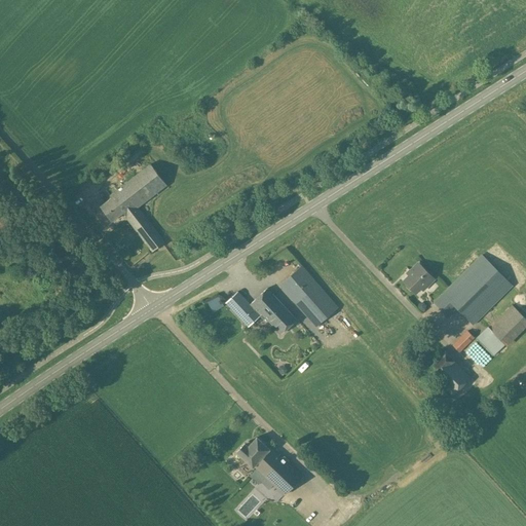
[(109,195),(112,198),(101,207),(111,221),(122,214),(152,253),(163,243),(144,219),(145,218),(139,209),(167,186),(150,163),(109,195)]
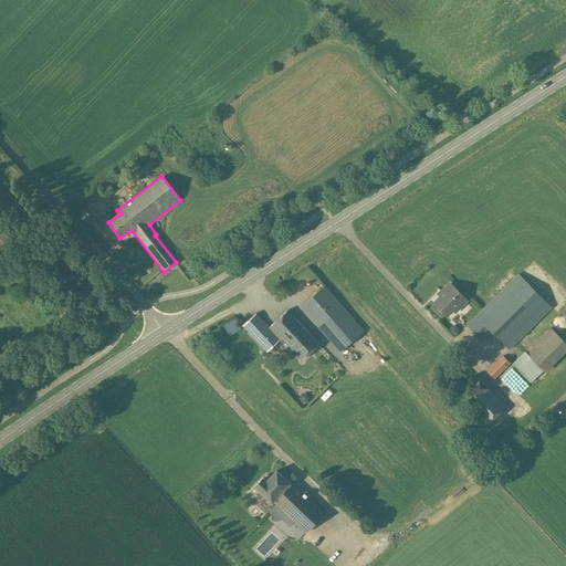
[(483,344),(492,334),(510,350),(552,308),(519,274),(465,326),(483,344)]
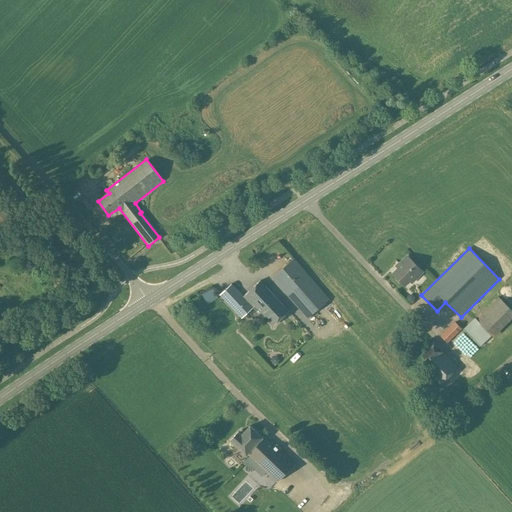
[(410,281),(412,283),(423,272),(407,256),(396,266),(398,268),(392,274),(404,286),(410,281)]
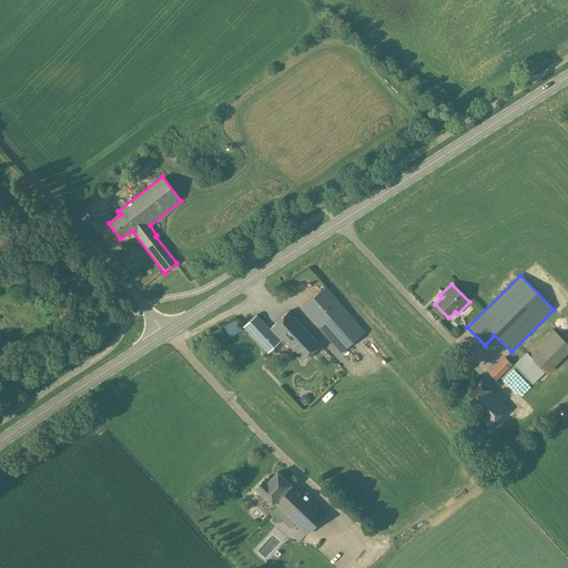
[(326,286),(301,308),(341,354),(365,333),(326,286)]
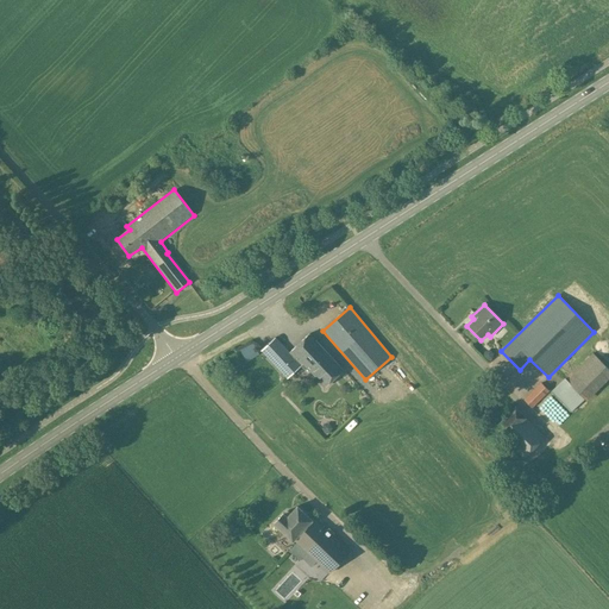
[(287,380),(303,364),(326,388),(344,371),(309,334),(289,352),(276,338),(261,351),(287,380)]
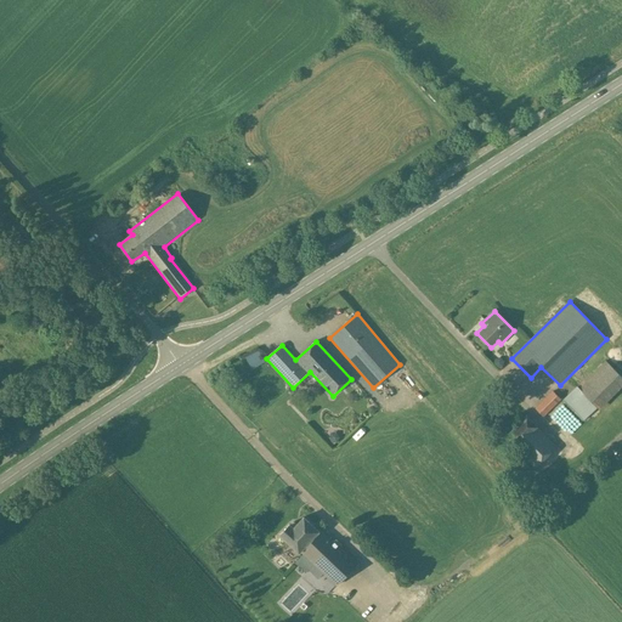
[(259,346),(246,355),(254,368),(267,361),(259,346)]
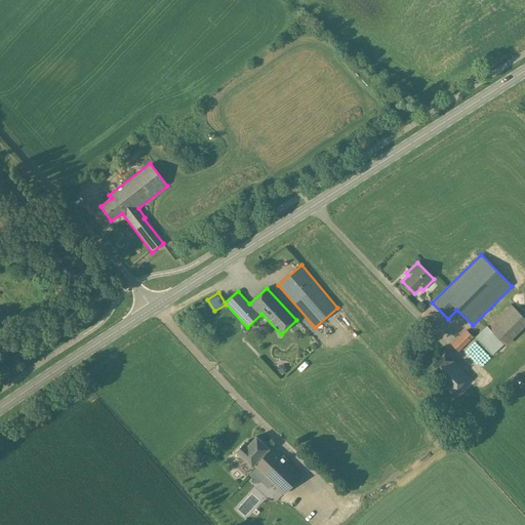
[(524,327),(524,318),(511,304),(488,327),(487,326),(475,338),(492,356),(503,345),(506,347),(524,327)]
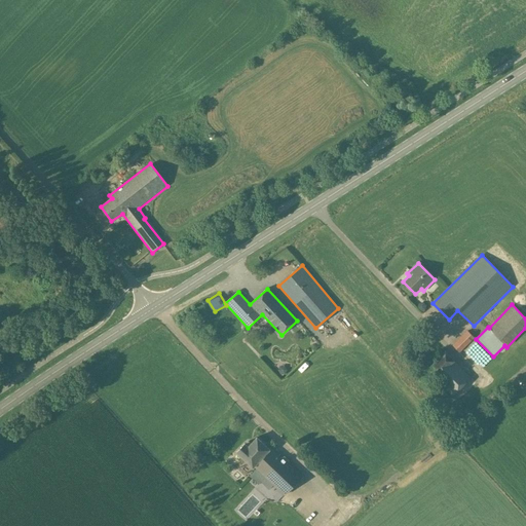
[(452,345),(459,353),(475,338),(467,331),(452,345)]
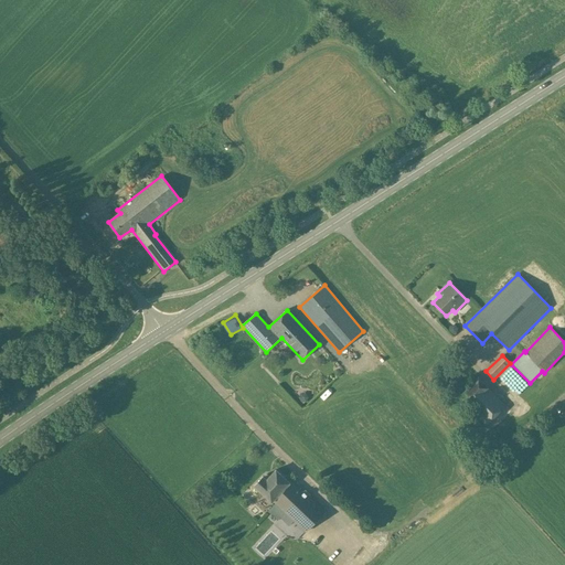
[(459,406),(462,402),(469,408),(487,426),(505,406),(488,388),(489,387),(478,377),(458,397),(454,401),(459,406)]
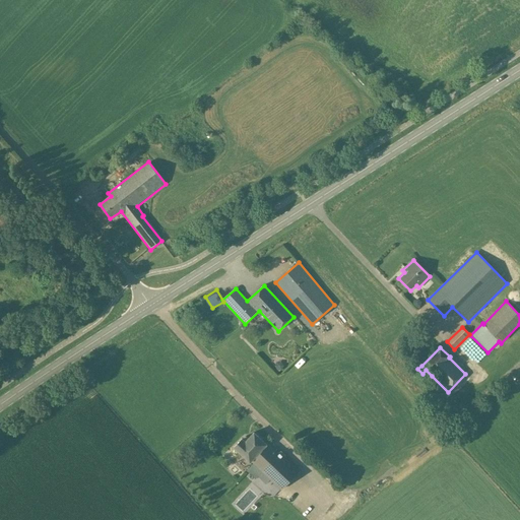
[(250,463),(251,462),(281,491),(300,471),(268,442),(266,444),(254,432),(245,442),(242,439),(234,447),(250,463)]
